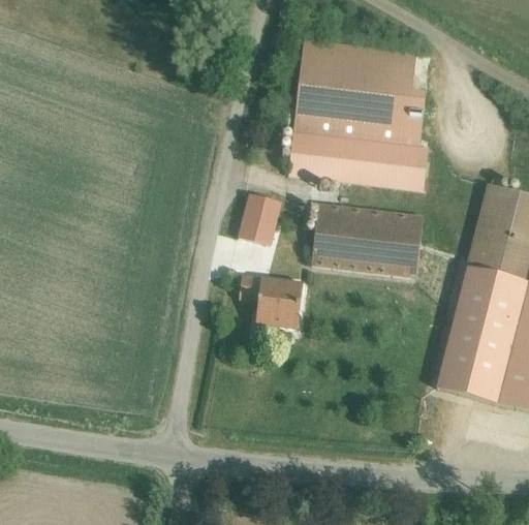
[(414,55),(303,41),(292,131),(418,146),(425,94),(410,92),(414,55)]
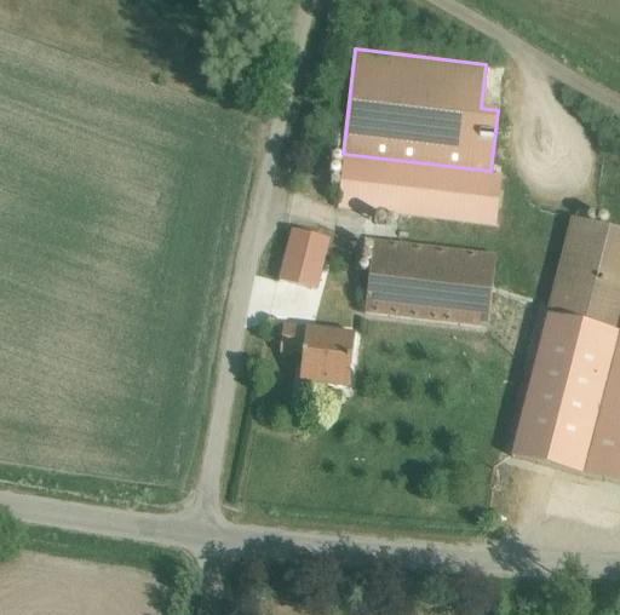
[(343,154),(337,205),(495,223),(501,172),(491,171),(343,154)]
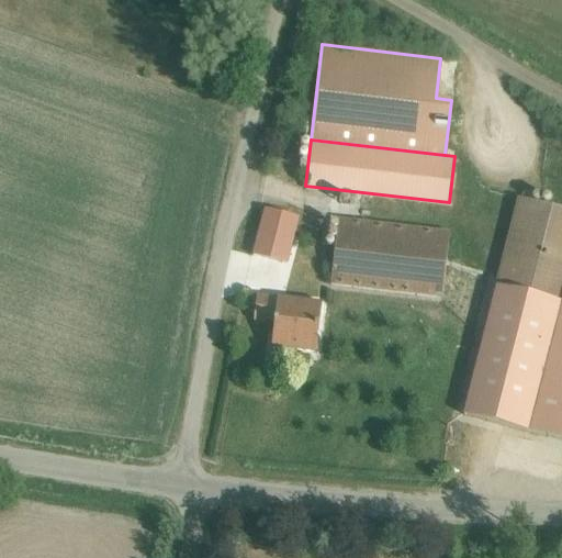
[(561,205),(518,196),(462,412),(561,436),(561,205)]
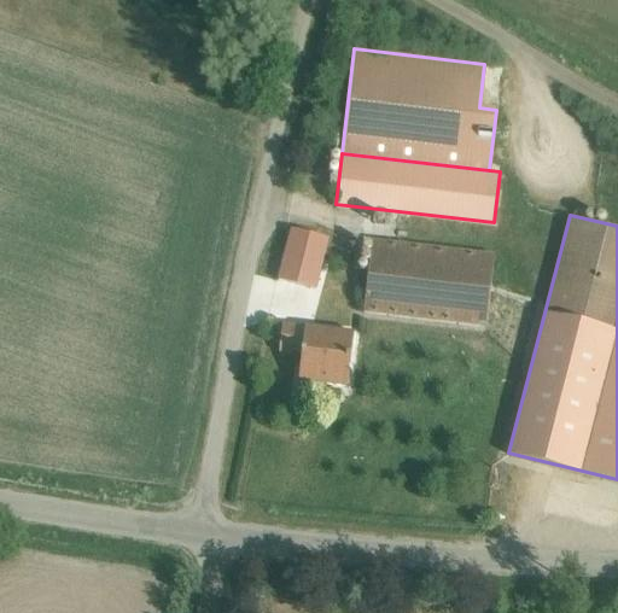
[(290,226),(277,278),(314,287),(328,237),(290,226)]
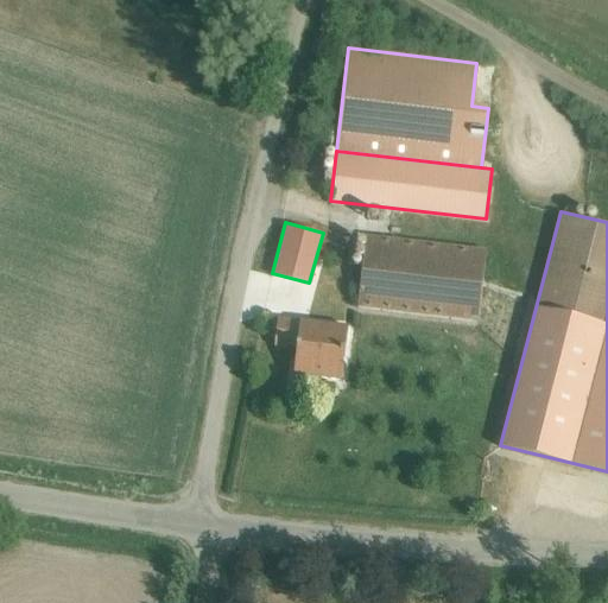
[(474,318),(482,247),(366,234),(358,304),(474,318)]
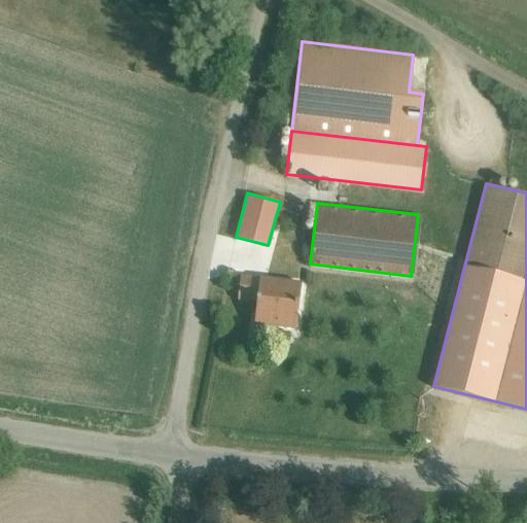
[(254,321),(295,326),(302,281),(241,274),(238,298),(256,300),(254,321)]
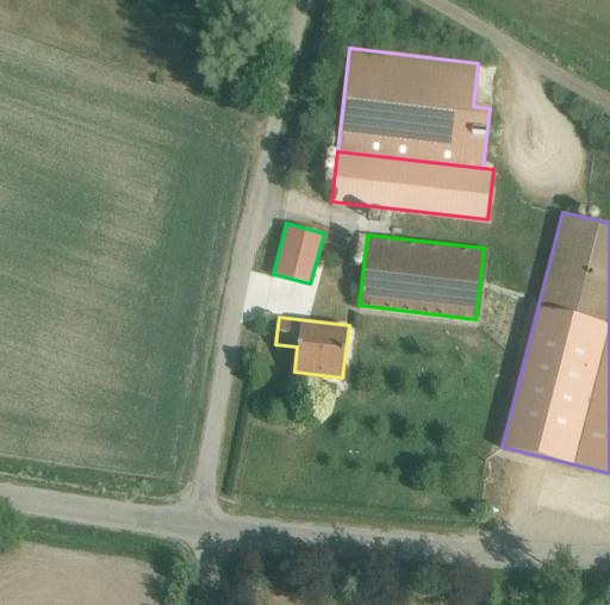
All buildings are outlined.
